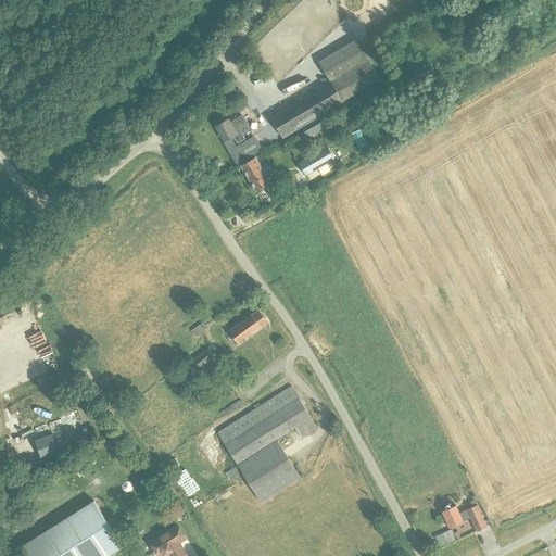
[(270,117),(282,138),(342,102),(380,79),(356,40),(318,62),(330,83),(270,117)]
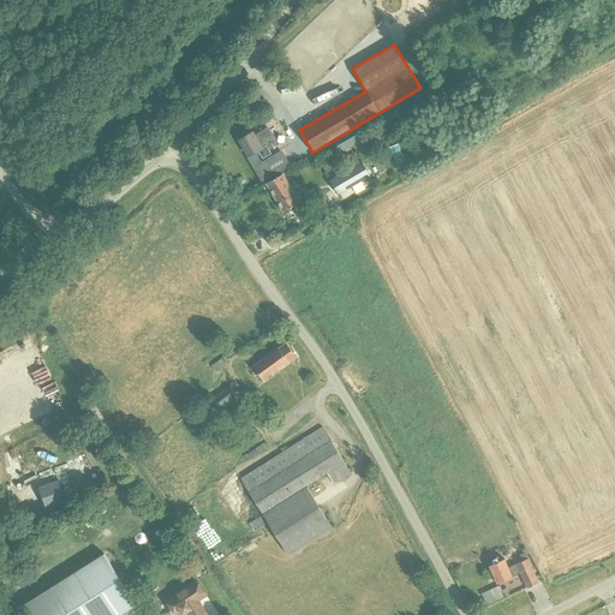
[(272,154),(268,149),(276,144),(268,130),(257,136),(258,139),(257,141),(252,132),(245,137),(245,136),(239,141),(242,144),(249,156),(258,151),(263,159),(272,154)]
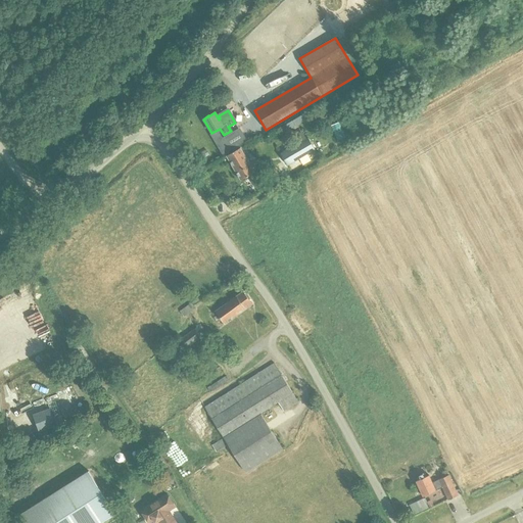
[(323,146),(328,155),(344,146),(339,137),(323,146)]
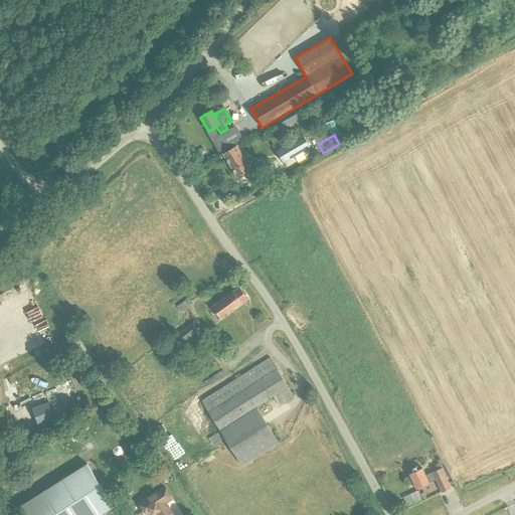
[(277,152),(283,163),(310,147),(303,136),(277,152)]
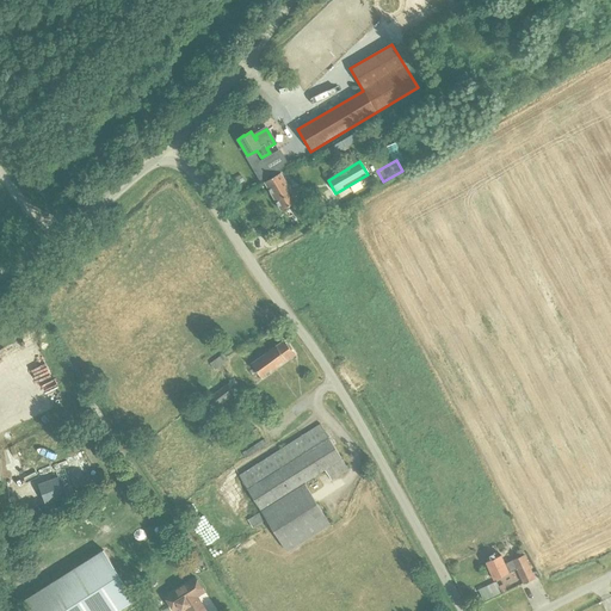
[(265,183),(282,211),(297,201),(281,173),(265,183)]
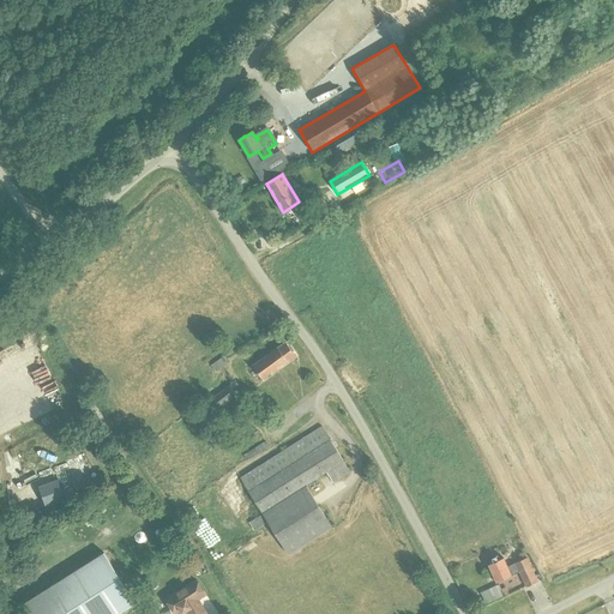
[(289,362),(296,357),(286,342),(277,348),(252,366),(264,381),(289,362)]
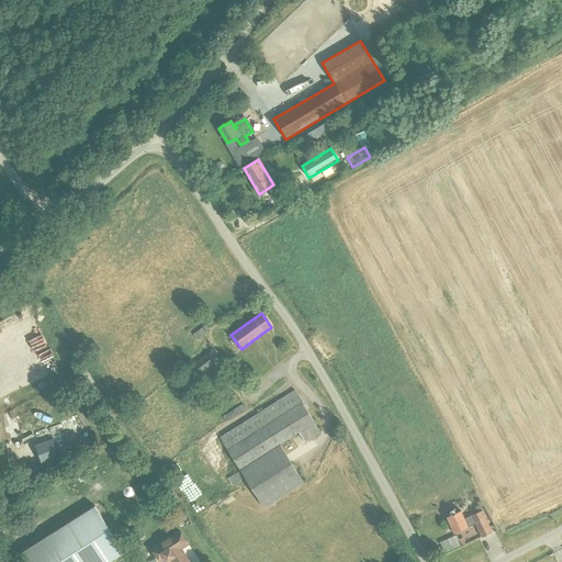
[(193,335),(198,340),(210,332),(205,325),(193,335)]
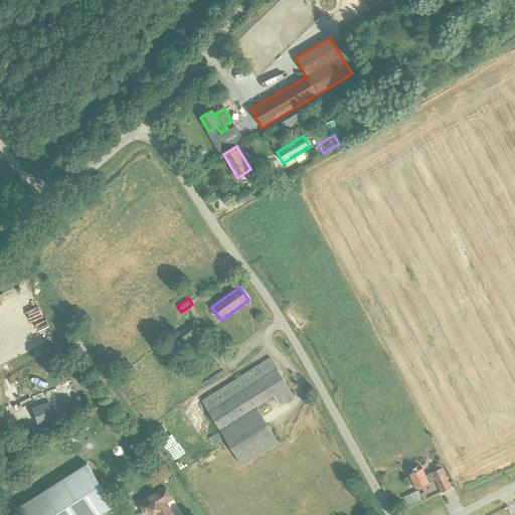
[(288,386),(289,385),(272,357),(201,400),(220,432),(209,439),(213,446),(225,438),(241,465),(279,441),(256,406),(274,395),(280,405),(294,396),(288,386)]
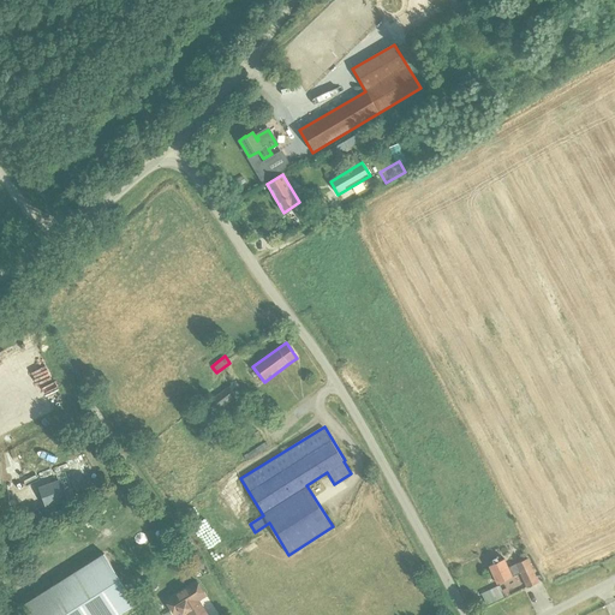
[(266,442),(244,457),(248,463),(269,447),(266,442)]
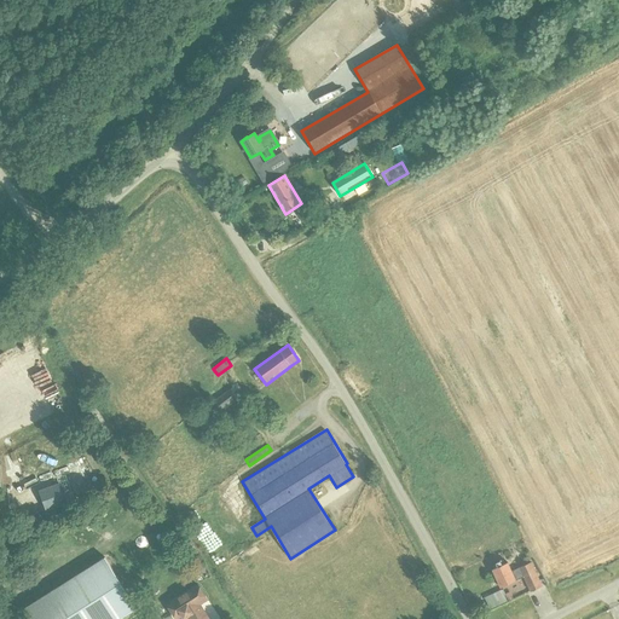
[(97,489),(87,466),(81,469),(91,491),(97,489)]
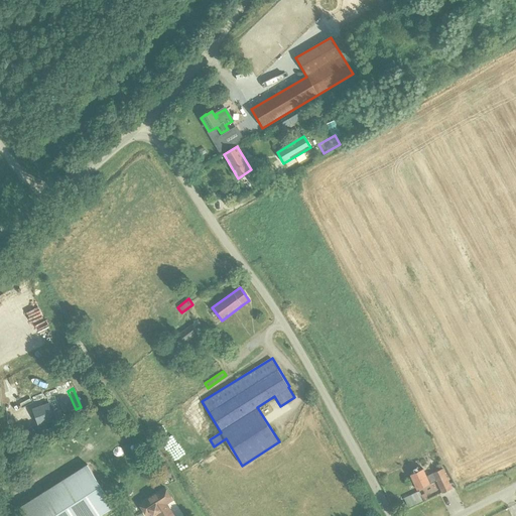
[(17,414),(31,411),(29,404),(16,407),(17,414)]
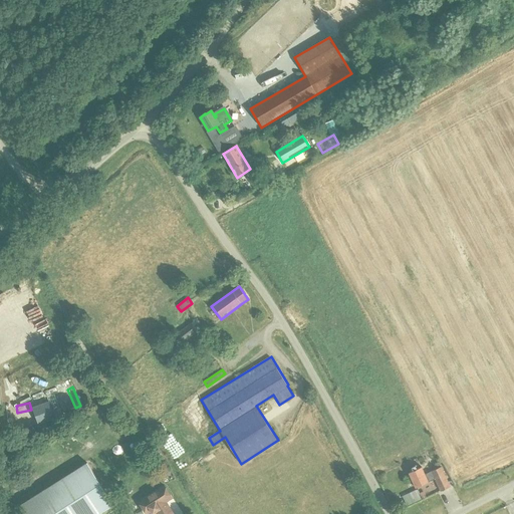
[(52,404),(36,406),(39,424),(55,421),(52,404)]
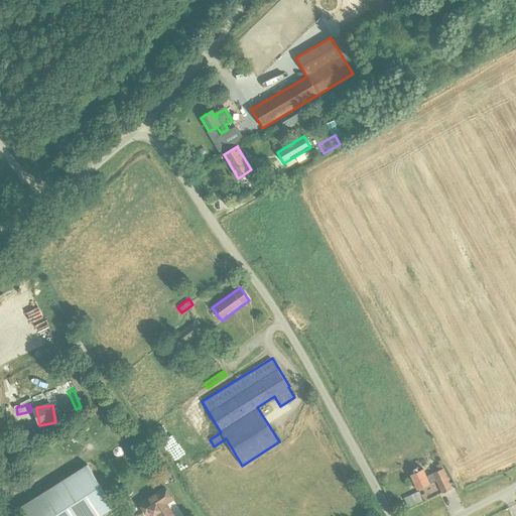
[(177,462),(183,470),(192,463),(187,456),(177,462)]
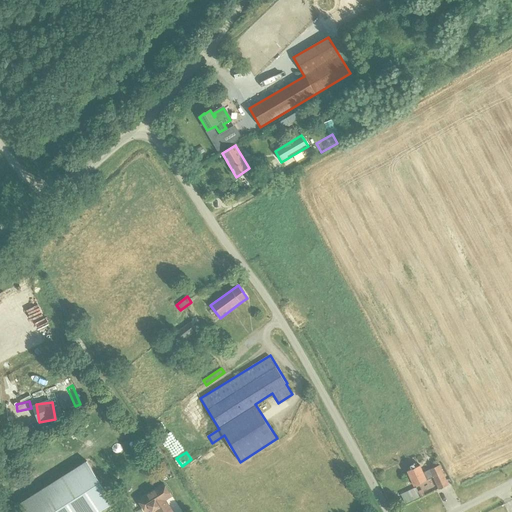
[(24,511),(99,511),(113,503),(87,461),(19,503),(24,511)]
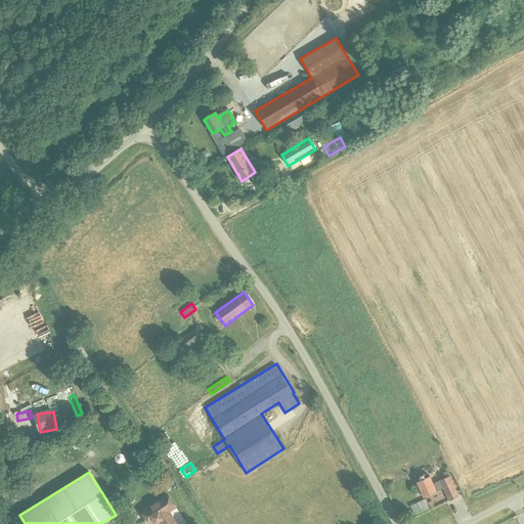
[(417,482),(424,497),(444,488),(449,500),(460,496),(449,476),(433,483),(430,476),(417,482)]
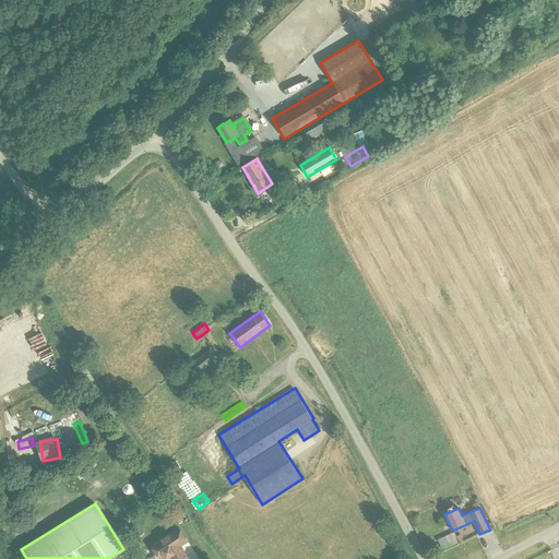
[(171,556),(173,558),(188,558),(179,546),(187,540),(179,528),(151,546),(159,558),(165,556),(166,558),(171,556)]
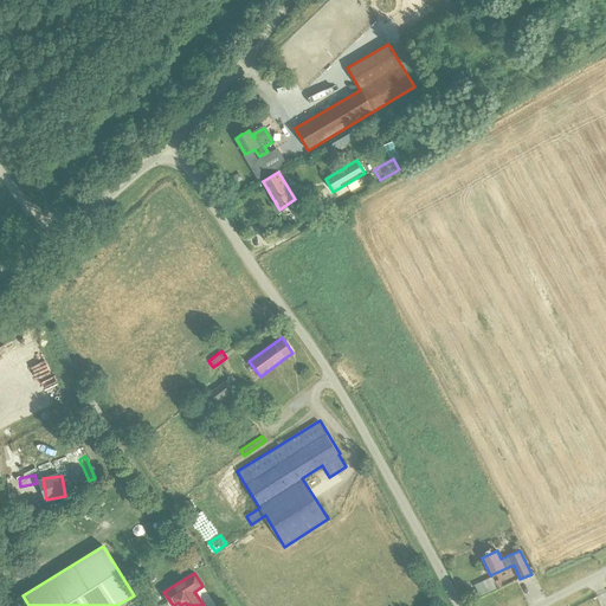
[(479,580),(483,592),(498,588),(495,575),(479,580)]
